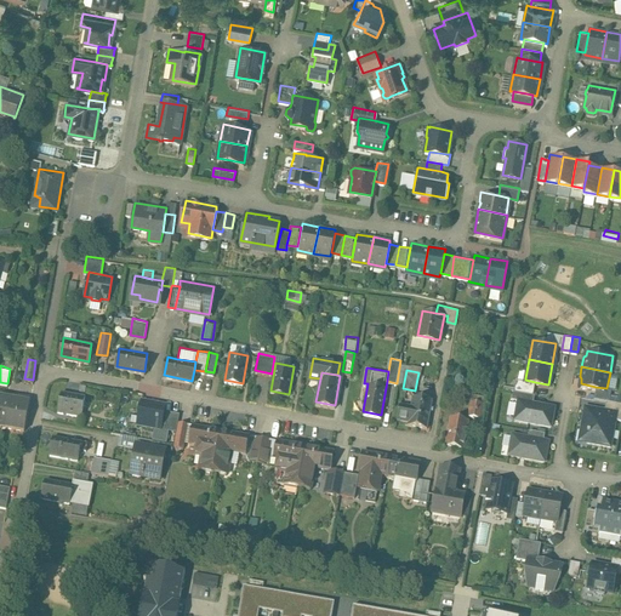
[(525,378),(516,377),(513,388),(533,392),(535,382),(525,380),(525,378)]
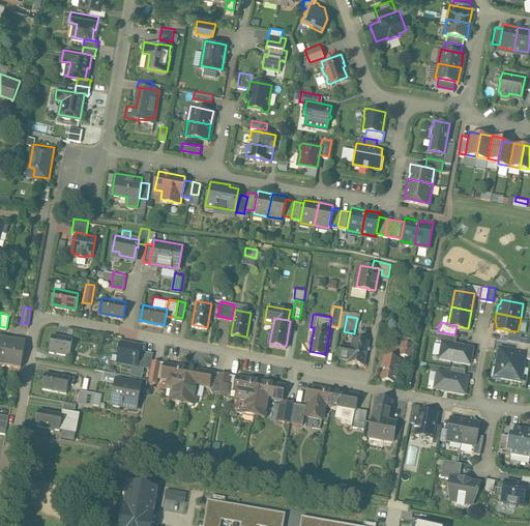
[(518,331),(508,330),(507,338),(518,340),(520,341),(522,331),(518,331)]
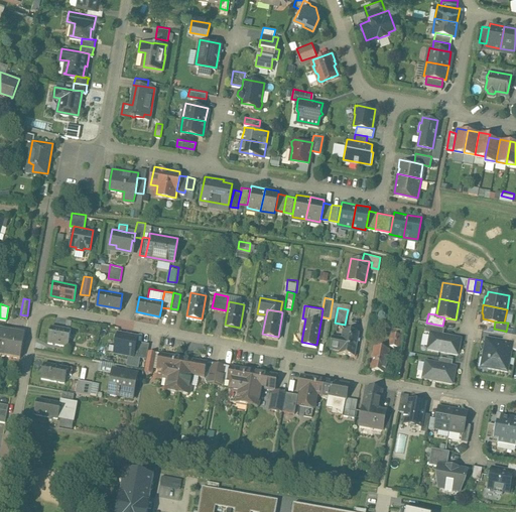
[(442,326),(426,323),(425,330),(430,331),(430,330),(442,333),(444,327),(442,326)]
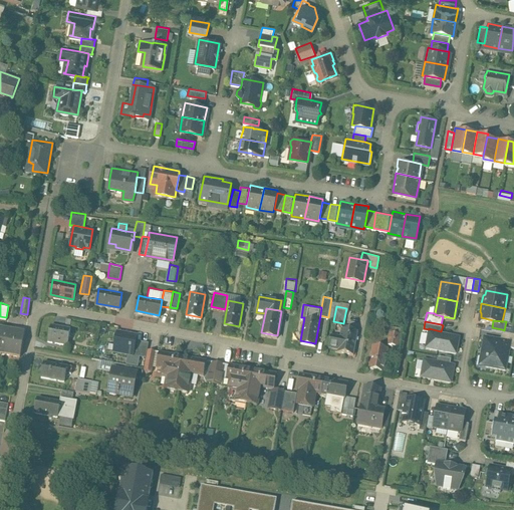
[(70,326),(50,322),(47,339),(67,342),(70,326)]
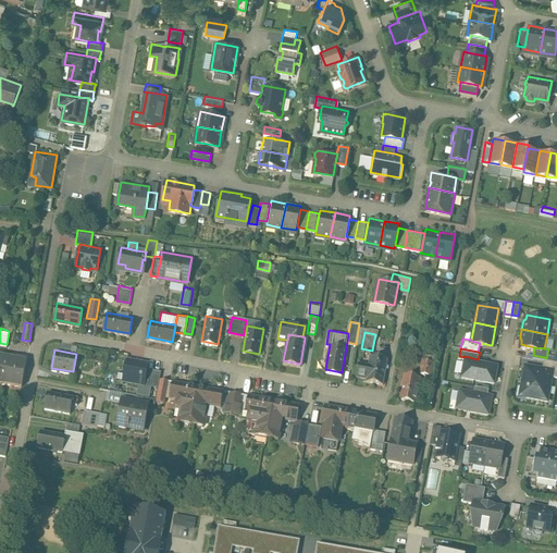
[(16,352),(15,356),(10,356),(5,381),(22,384),(27,354),(16,352)]
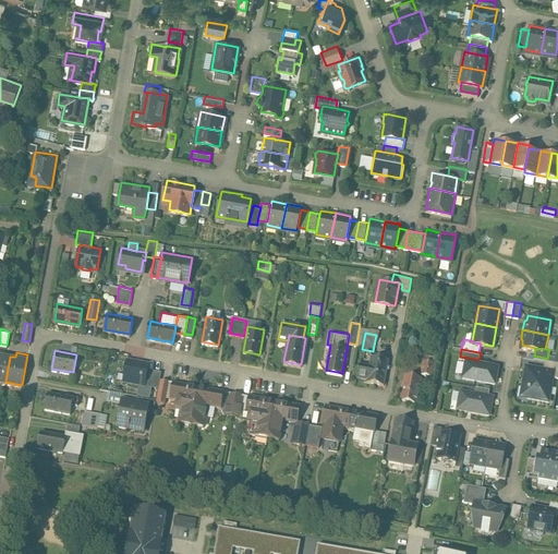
[(10,357),(0,354),(0,381),(5,382),(10,357)]
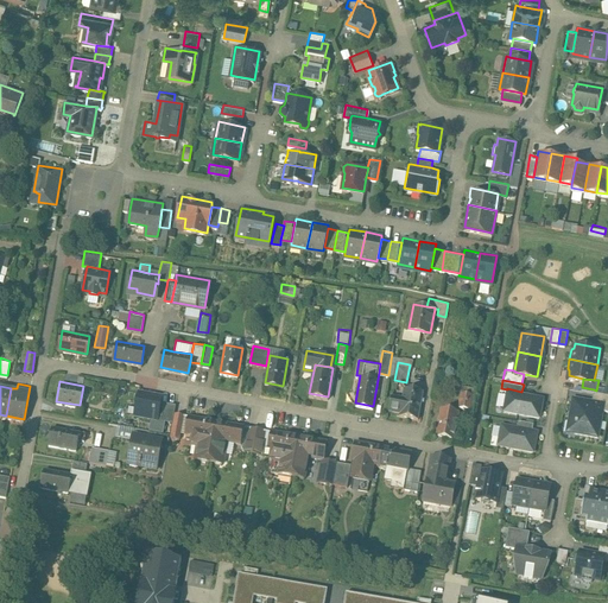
[(423,388),(405,386),(403,397),(400,410),(399,413),(418,417),(423,388)]
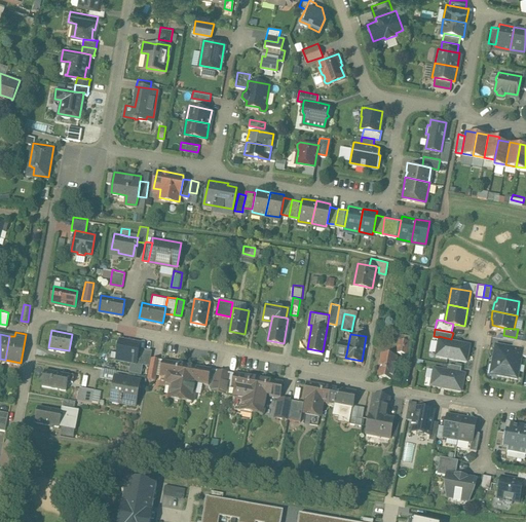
[(451,339),(439,336),(439,337),(436,353),(466,359),(470,342),(451,339)]
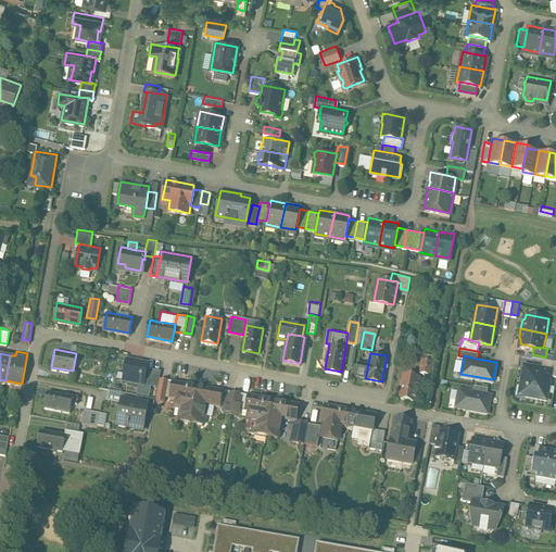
[(432,359),(421,356),(419,371),(429,373),(432,359)]
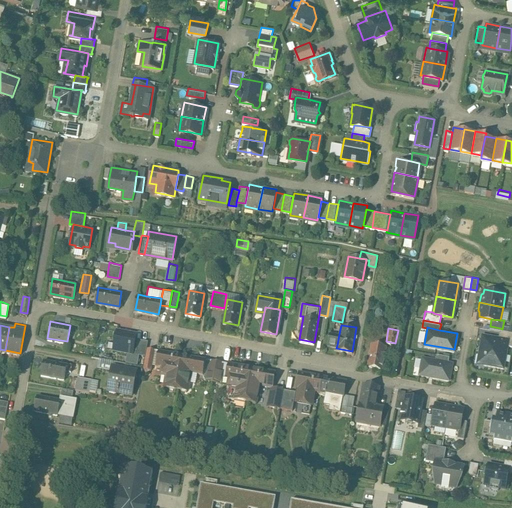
[(511,330),(502,329),(500,328),(498,336),(508,338),(507,344),(511,344),(511,330)]
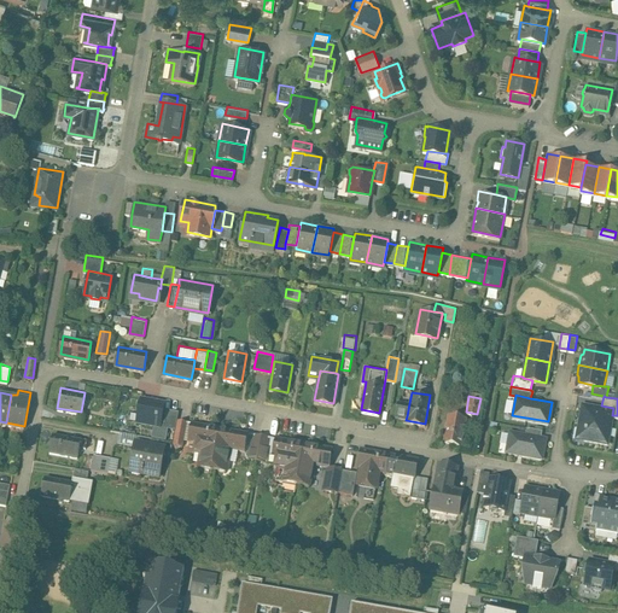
[(141,397),(138,420),(161,424),(164,401),(141,397)]
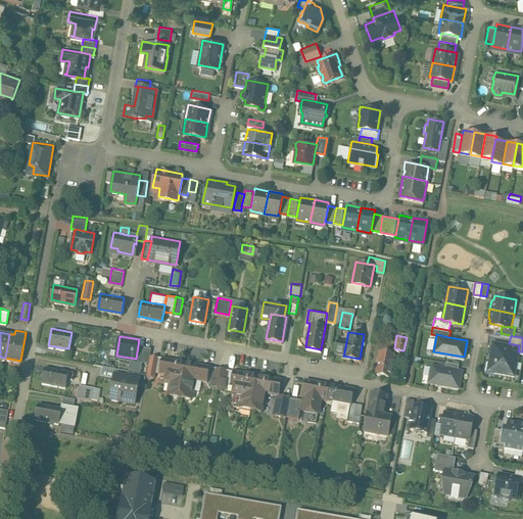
[(346,341),(337,339),(335,350),(344,352),(346,341)]
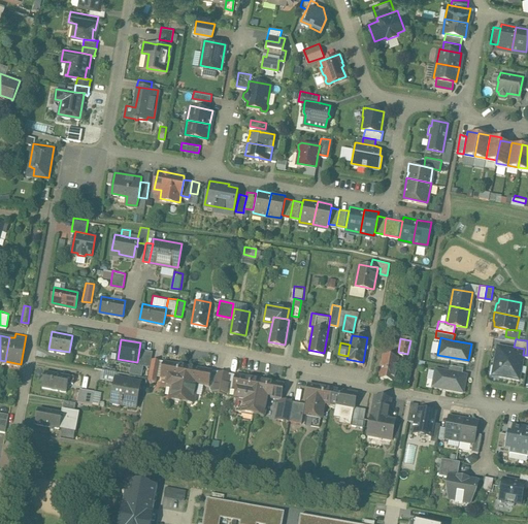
[(514,347),(497,344),(494,363),(500,364),(499,365),(500,366),(498,373),(519,378),(523,355),(524,349),(514,347)]
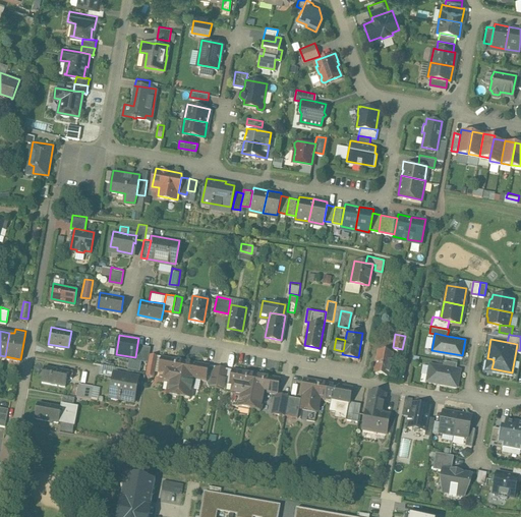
[(151,345),(140,343),(137,358),(148,360),(151,345)]
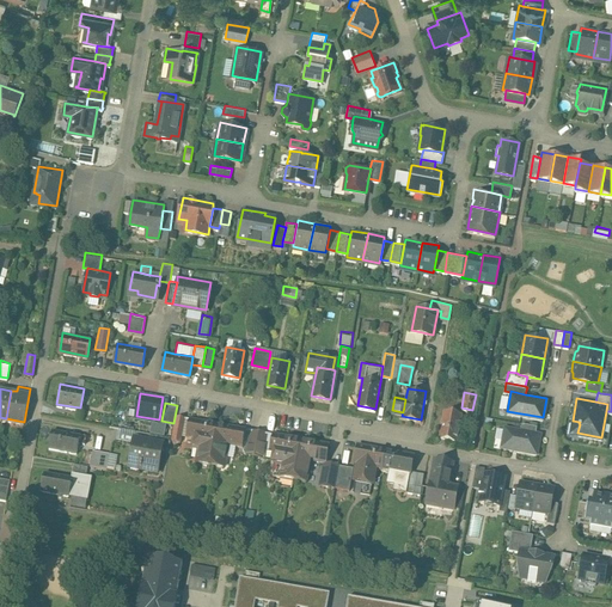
[(461,412),(444,409),(439,436),(457,440),(461,412)]
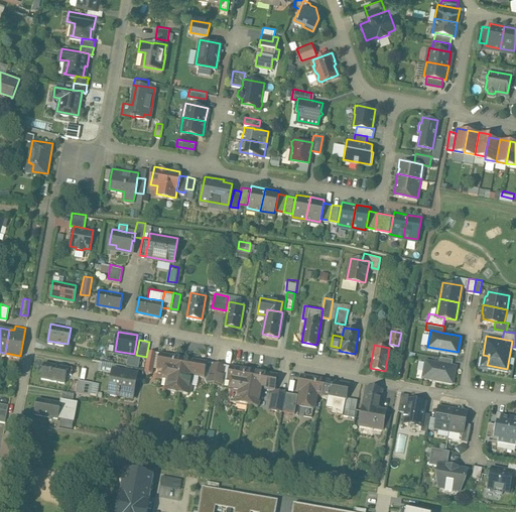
[(156,350),(149,349),(145,370),(152,371),(156,350)]
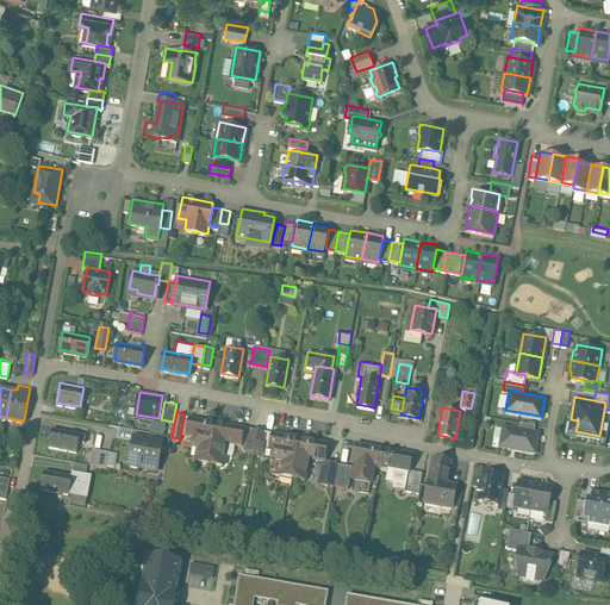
[(217,419),(190,415),(186,432),(193,434),(213,437),(217,419)]
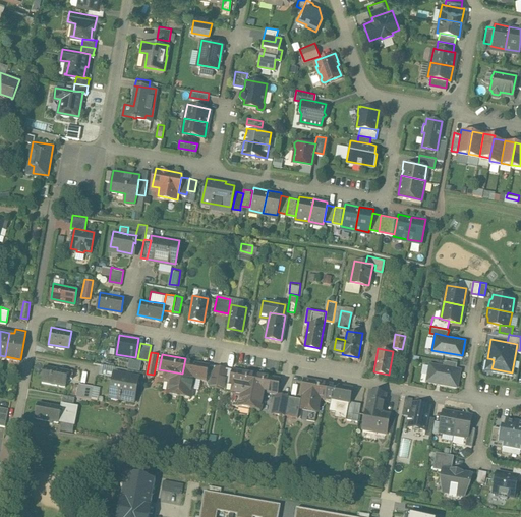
[(209,362),(185,358),(182,374),(192,376),(206,379),(209,362)]
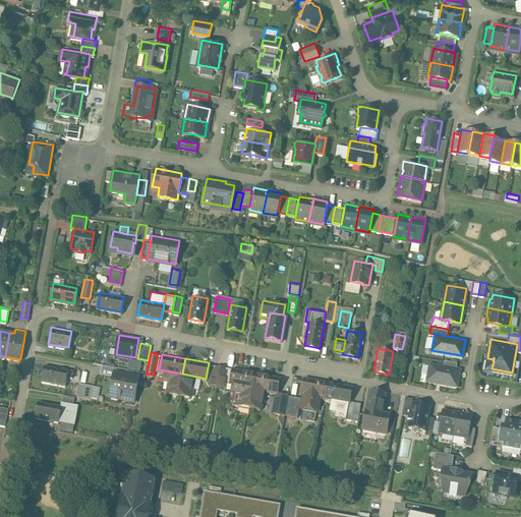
[(457,361),(444,358),(443,364),(456,367),(457,361)]
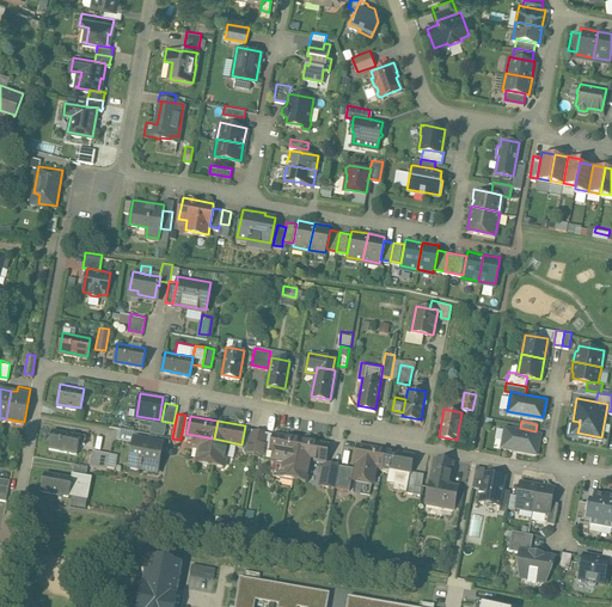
[(118,436),(134,437),(134,425),(120,425),(118,436)]
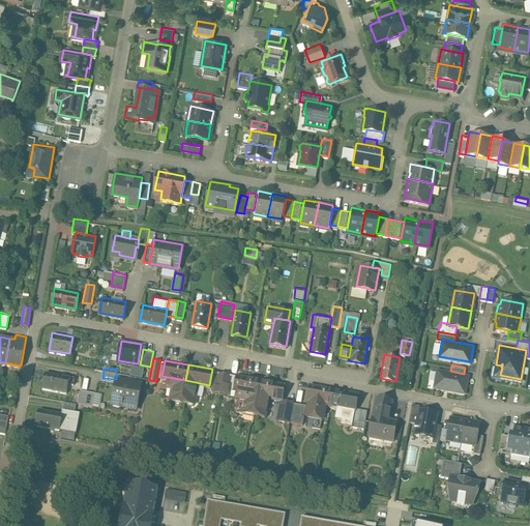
[(450,371),(437,369),(434,385),(465,391),(468,374),(464,374),(450,371)]
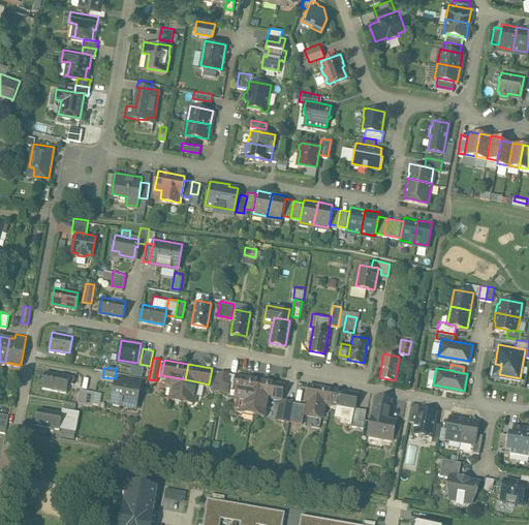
[(74,375),(61,373),(56,372),(45,370),(42,385),(66,390),(68,380),(73,381),(74,375)]
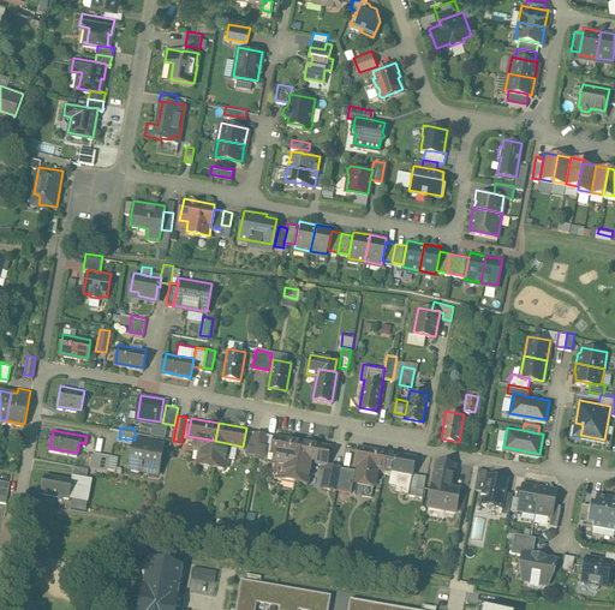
[(261,431),(251,430),(248,454),(256,455),(261,431)]
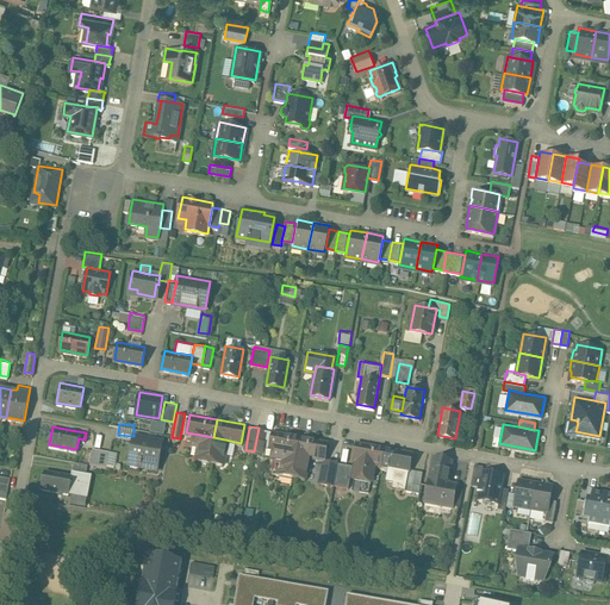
[(267,429),(259,428),(254,451),(262,454),(267,429)]
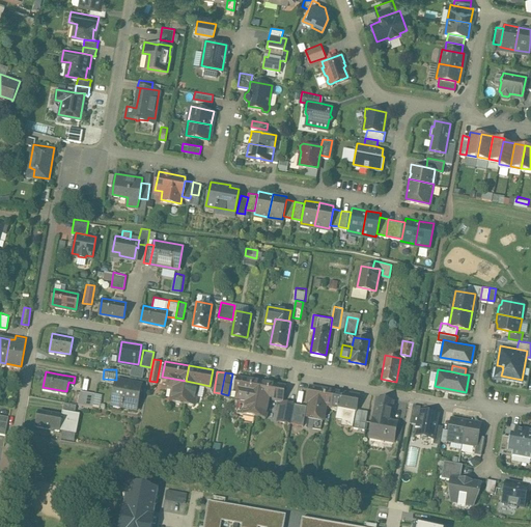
[(261,379),(236,375),(236,376),(238,376),(234,390),(258,394),(261,379)]
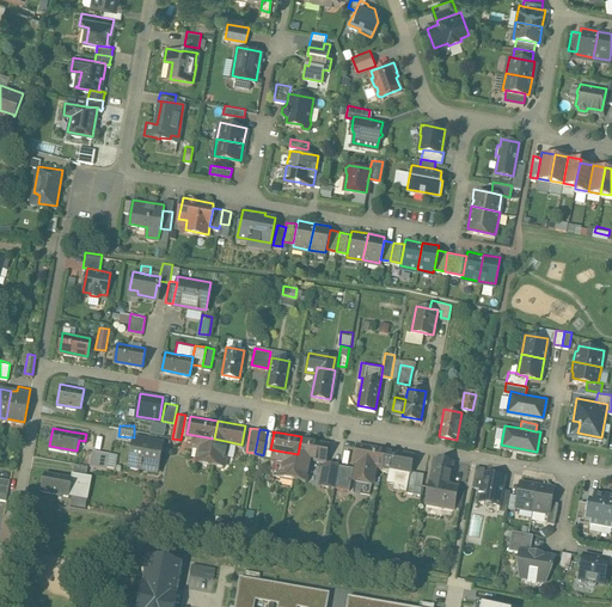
[(214,439),(194,435),(193,443),(199,445),(196,459),(209,461),(214,439)]
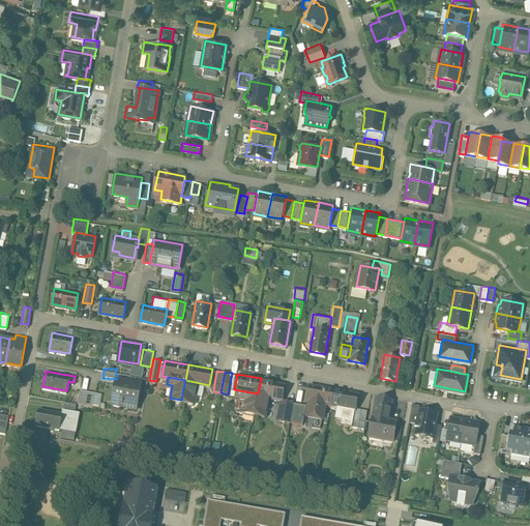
[(131,380),(131,381),(116,378),(113,398),(122,399),(121,402),(137,405),(141,382),(131,380)]
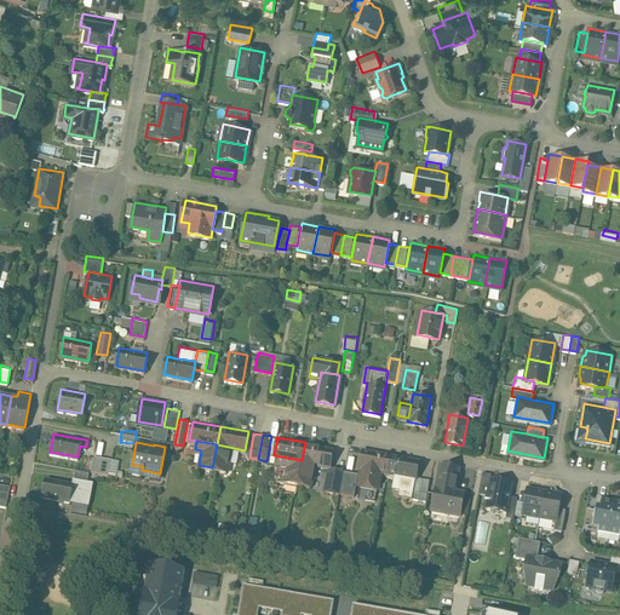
[(333,447),(305,442),(302,460),(315,463),(315,464),(329,466),(333,447)]
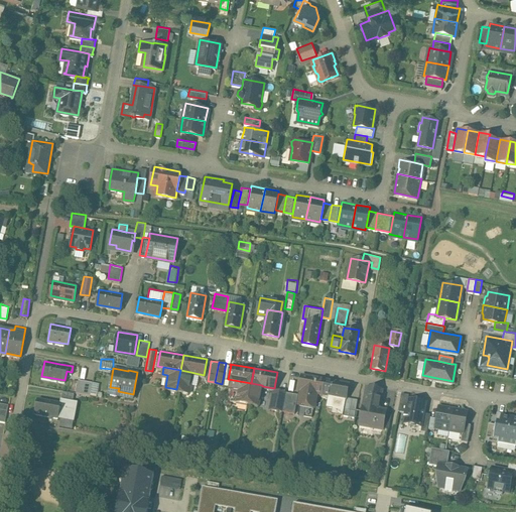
[(190,372),(180,370),(176,389),(188,391),(191,375),(190,373),(190,372)]
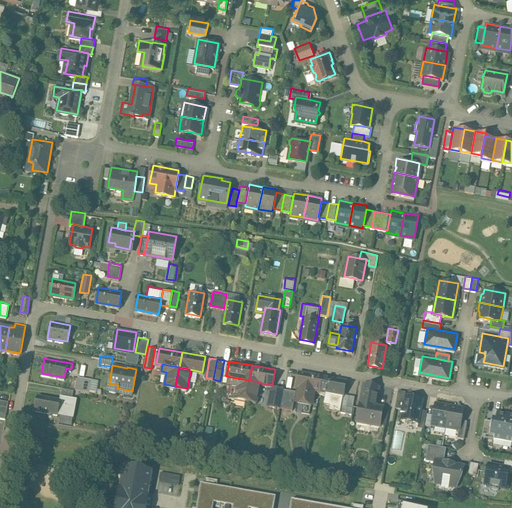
[(322,374),(299,370),(296,386),(299,386),(297,397),(311,400),(313,389),(319,390),(322,374)]
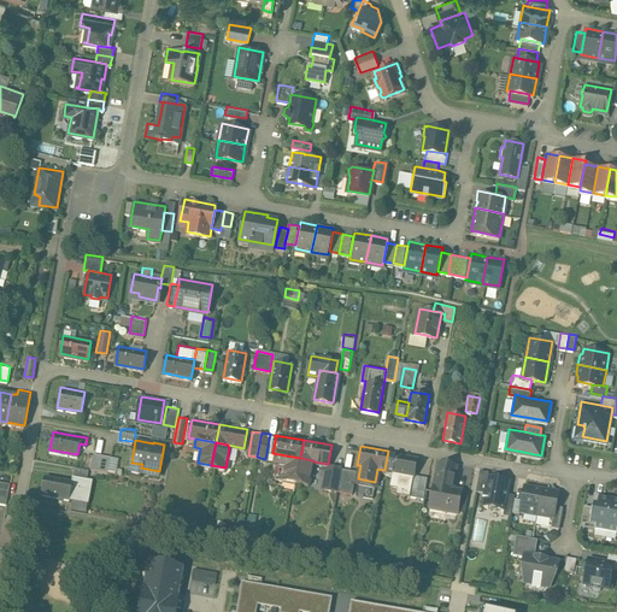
[(417,457),(388,451),(385,470),(392,471),(389,484),(410,488),(411,488),(413,474),(417,457)]
